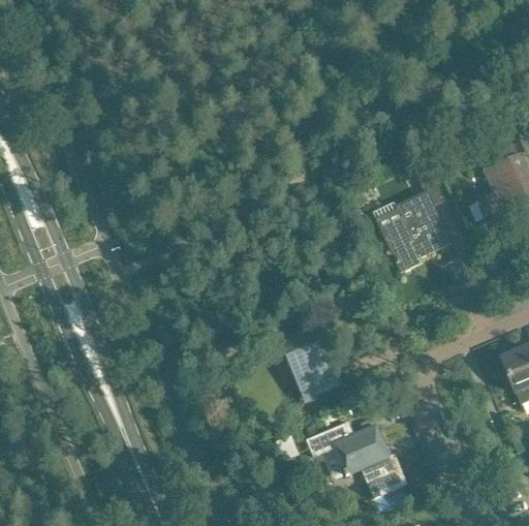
[(477,202),(481,211),(490,229),(519,216),(516,210),(528,204),(528,176),(519,154),(518,155),(511,142),(486,152),(492,166),(492,167),(502,189),(477,202)]
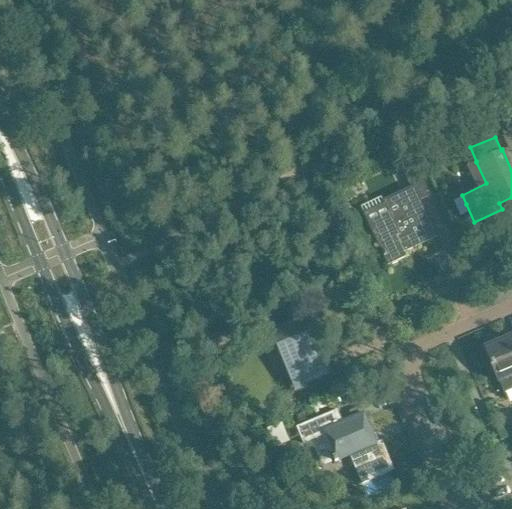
[(420,177),(410,156),(397,162),(407,183),(420,177)]
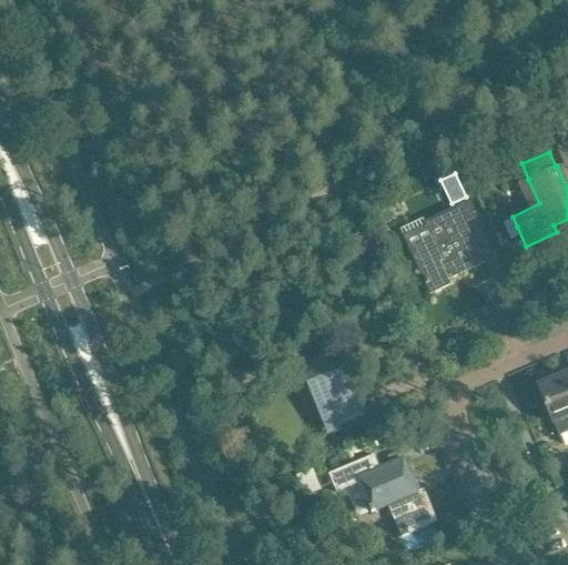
[(447,278),(484,260),(458,205),(425,221),(430,233),(408,245),(430,292),(449,283),(447,278)]
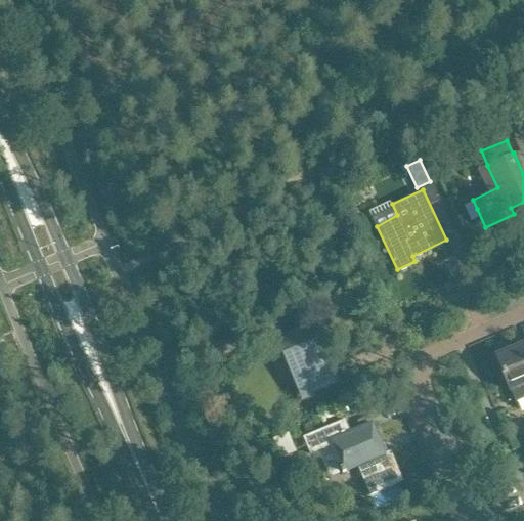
[(324,357),(311,323),(277,338),(295,379),(302,376),(309,390),(319,386),(339,379),(329,355),(324,357)]
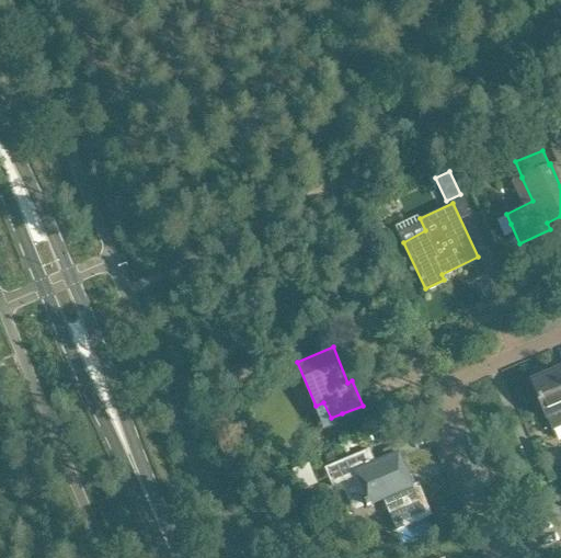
[(244,357),(229,364),(235,378),(250,372),(244,357)]
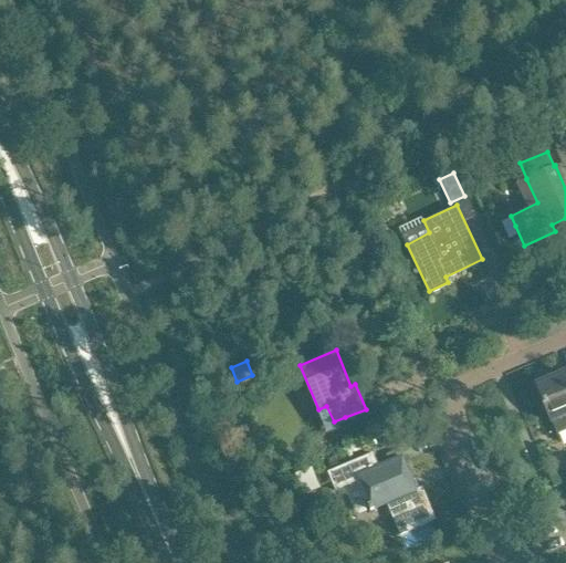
[(565,372),(565,371),(535,383),(556,433),(565,428),(565,372)]
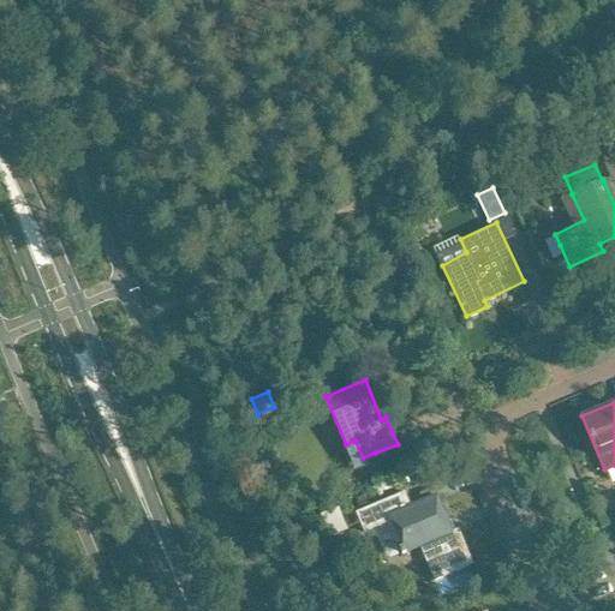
[(436,493),(411,504),(408,505),(401,491),(356,510),(364,529),(388,520),(402,552),(419,544),(434,579),(473,562),(459,527),(449,531),(446,520),(447,519),(436,493)]
